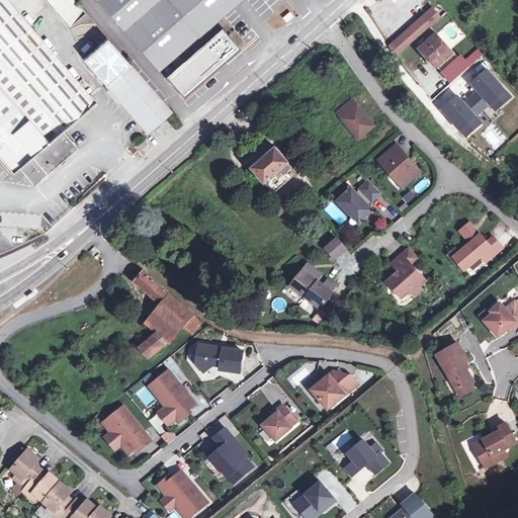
[(2,0),(0,0),(0,161),(12,175),(18,170),(31,186),(77,147),(63,130),(92,103),(2,0)]
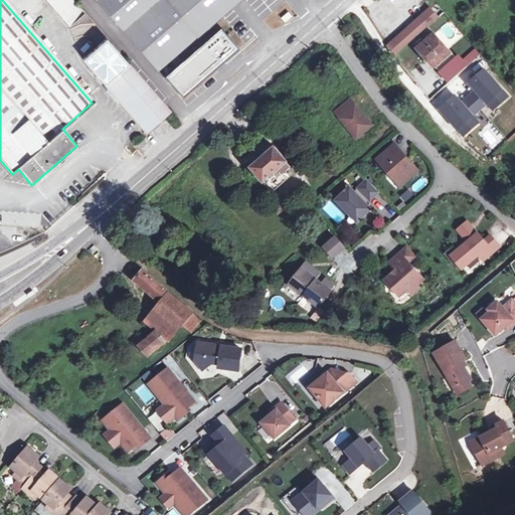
[(72,0),(47,0),(70,26),(84,14),(72,0)]
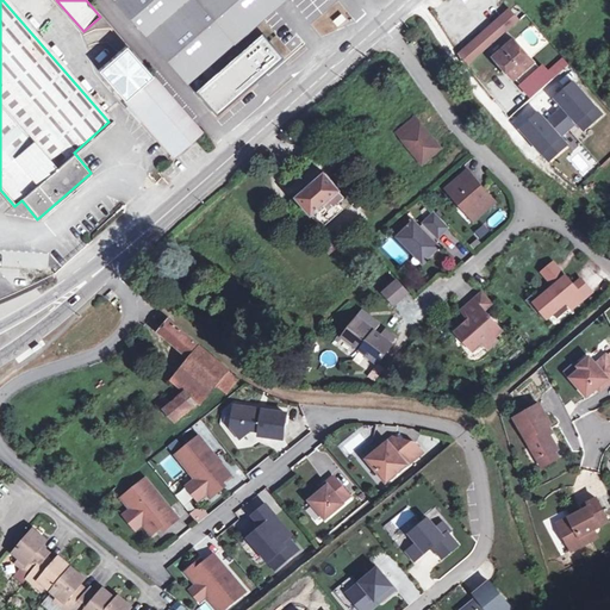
[(116,0),(187,80),(199,70),(207,79),(197,87),(216,109),(278,54),(260,33),(226,62),(224,58),(211,69),(206,63),(278,0),(116,0)]
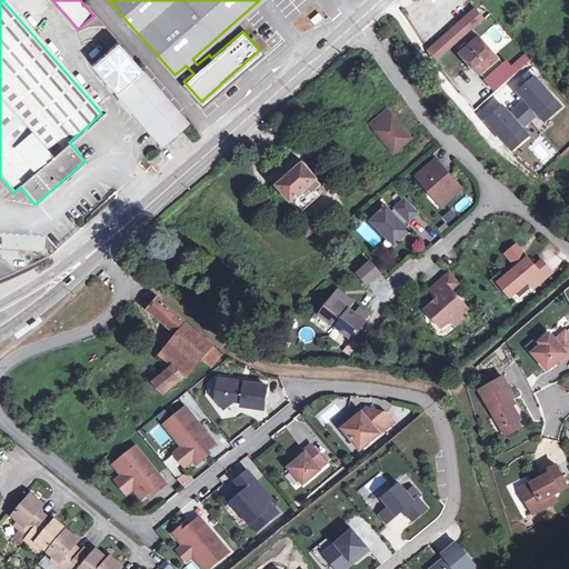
[(483,17),(475,8),(430,48),(438,58),(483,17)]
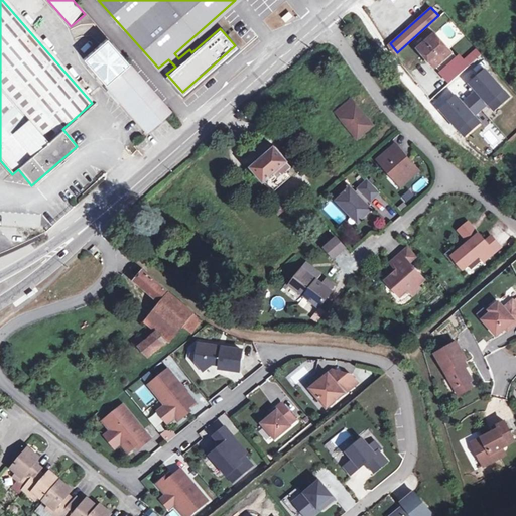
[(442,29),(436,34),(453,53),(459,48),(442,29)]
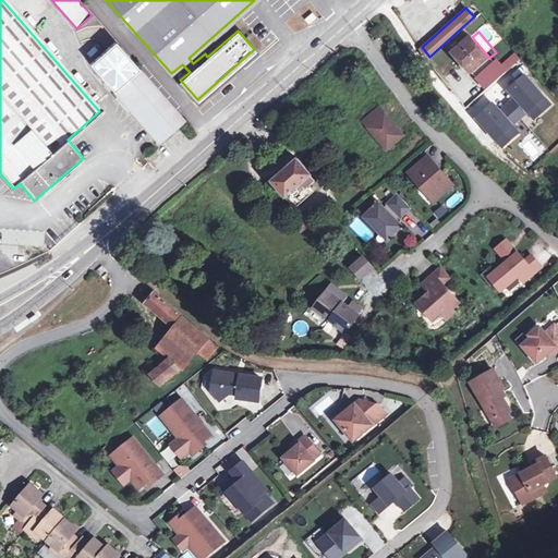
[(489,58),(472,37),(453,53),(471,74),(489,58)]
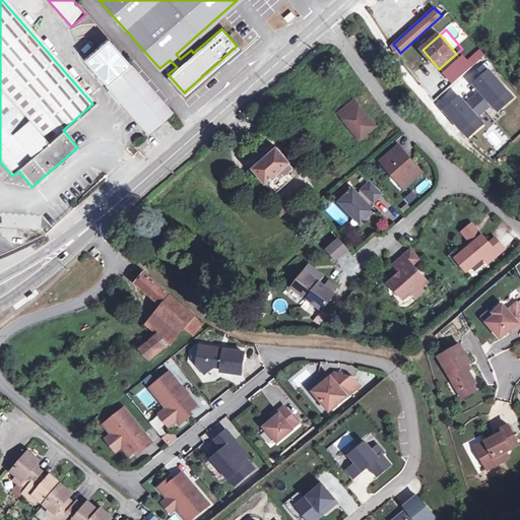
[(83,60),(106,85),(107,85),(148,133),(172,114),(107,40),(83,60)]
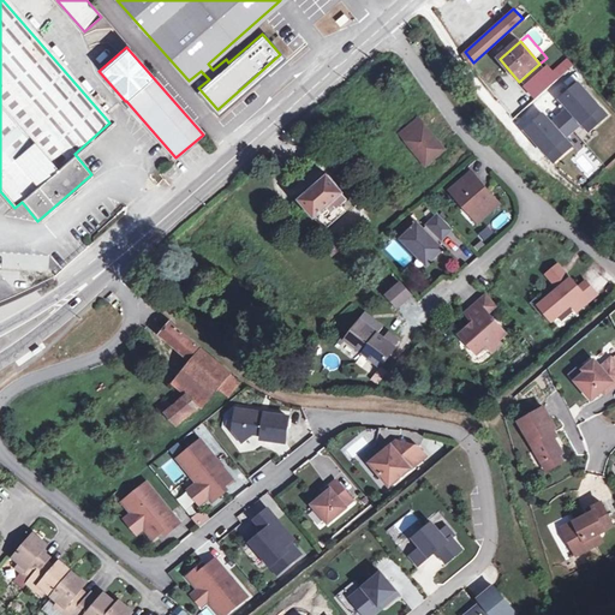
[(555,65),(560,73),(573,66),(568,58),(555,65)]
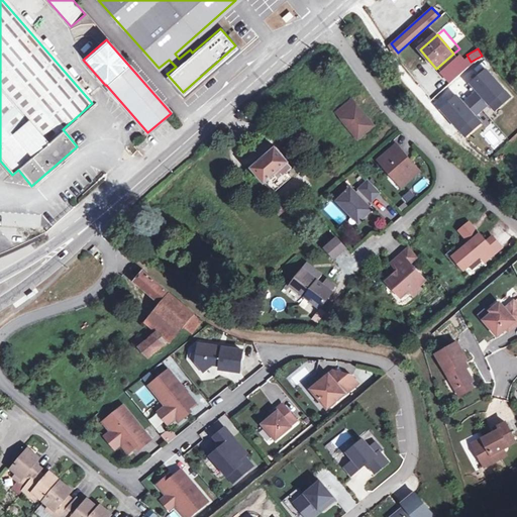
[(442,73),(451,83),(470,67),(460,58),(442,73)]
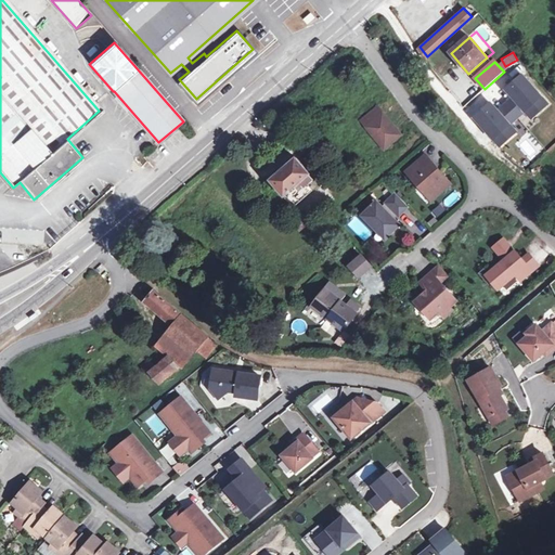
[(521,74),(506,88),(514,97),(498,111),(490,103),(476,116),(500,144),(516,129),(511,123),(525,111),(531,117),(547,103),(521,74)]
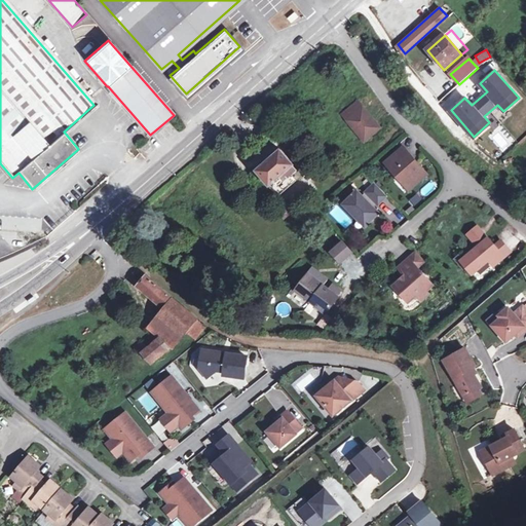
[(346,120),(363,108),(358,102),(341,115),(346,120)]
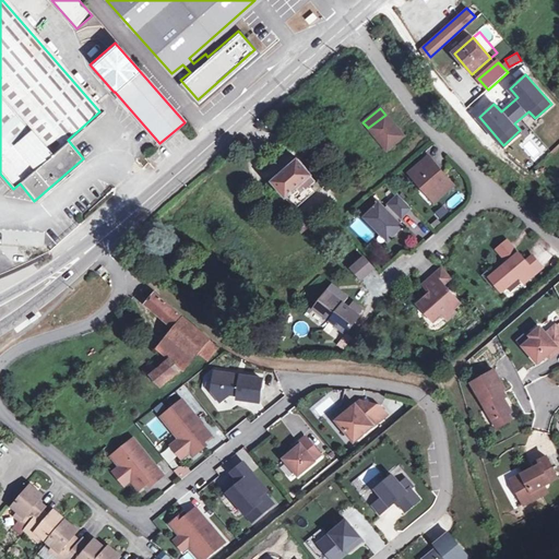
[(385,115),(368,128),(387,151),(404,137),(385,115)]
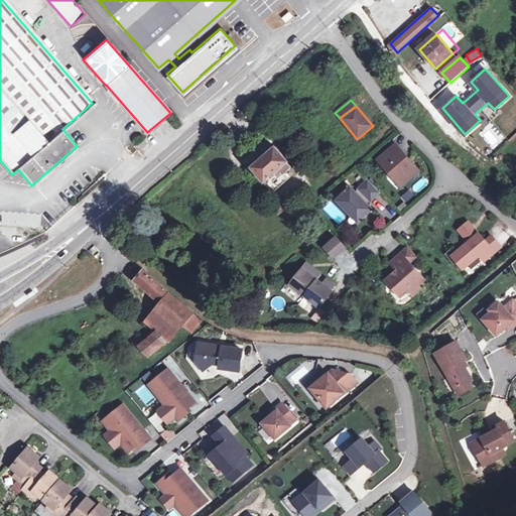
[(136,147),(140,151),(148,144),(144,139),(136,147)]
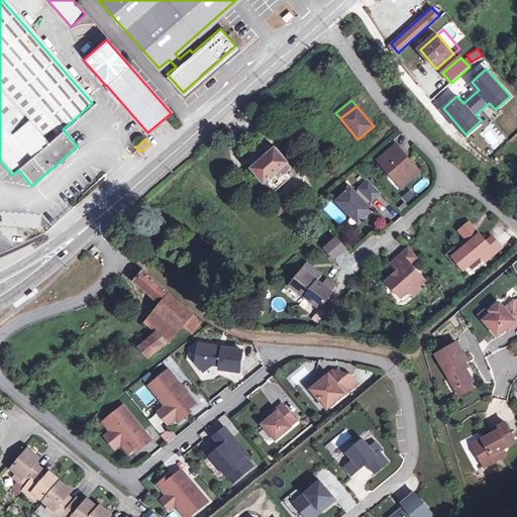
[(419,172),(396,144),(383,157),(386,160),(381,164),(395,180),(399,178),(405,184),(419,172)]
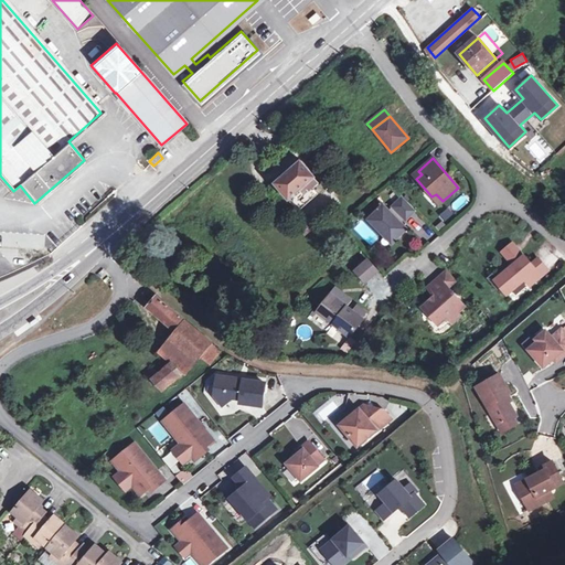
[(308,183),(316,177),(301,160),(275,183),(298,210),(317,193),(308,183)]
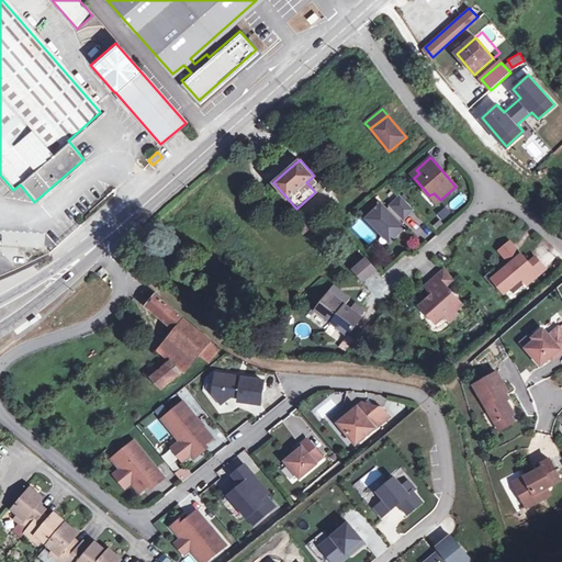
[(518,164),(514,169),(527,177),(531,171),(518,164)]
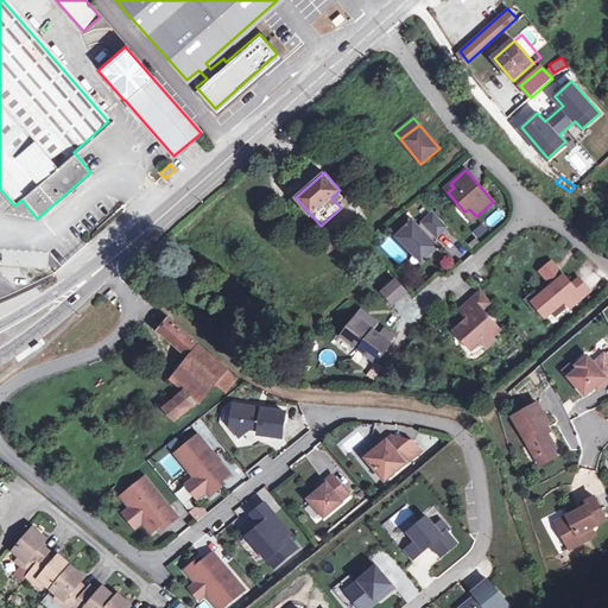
[(476,216),(469,209),(464,211),(472,220),(476,216)]
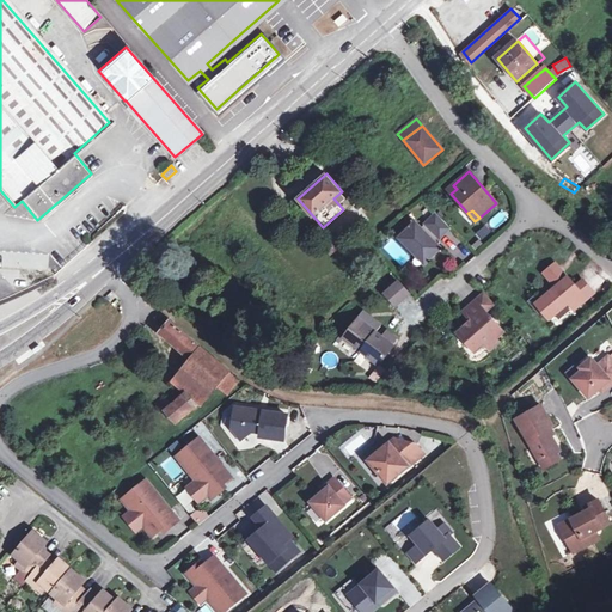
[(435,214),(424,225),(440,239),(450,228),(435,214)]
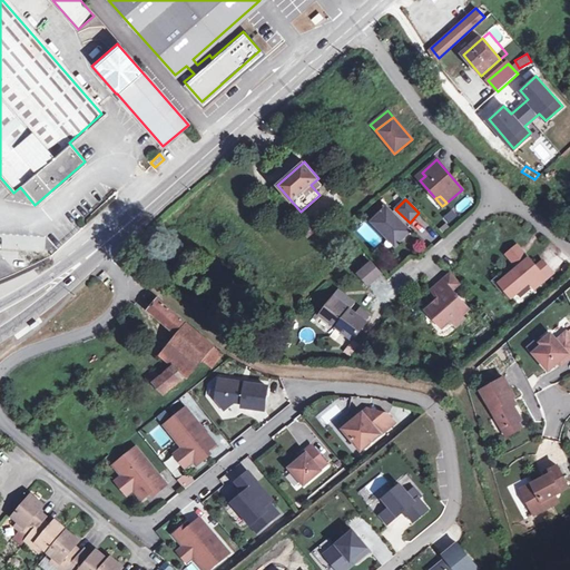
[(410,232),(386,207),(372,222),(395,246),(410,232)]
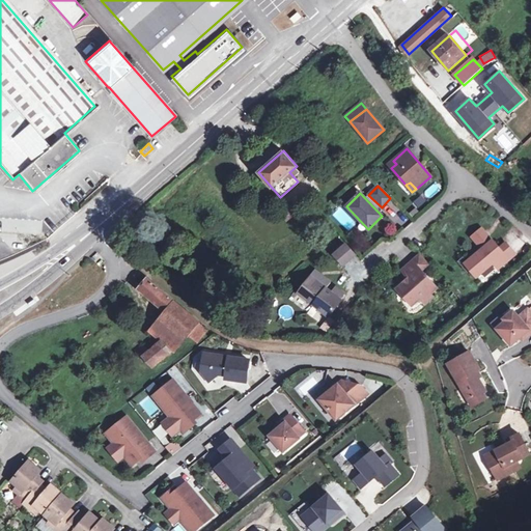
[(289,204),(286,206),(292,215),(296,212),(289,204)]
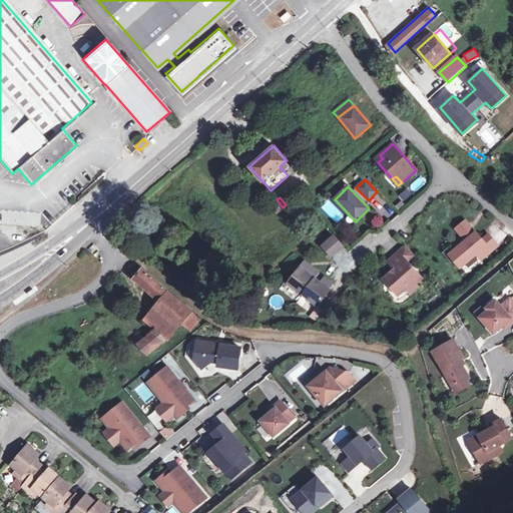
[(283,207),(277,199),(271,204),(277,212),(283,207)]
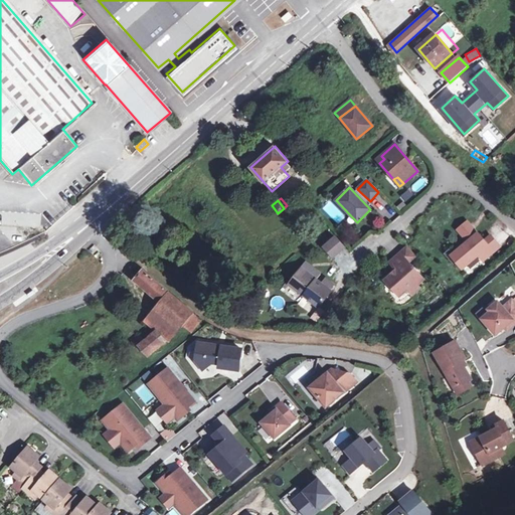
[(467,222),(458,229),(460,233),(470,225),(467,222)]
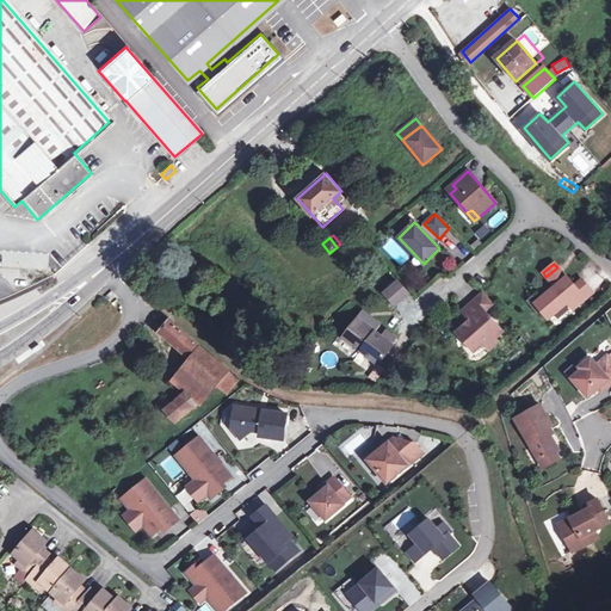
[(557,267),(545,277),(556,289),(537,304),(548,318),(567,302),(573,309),(580,303),(574,295),(578,292),(574,288),(557,267)]
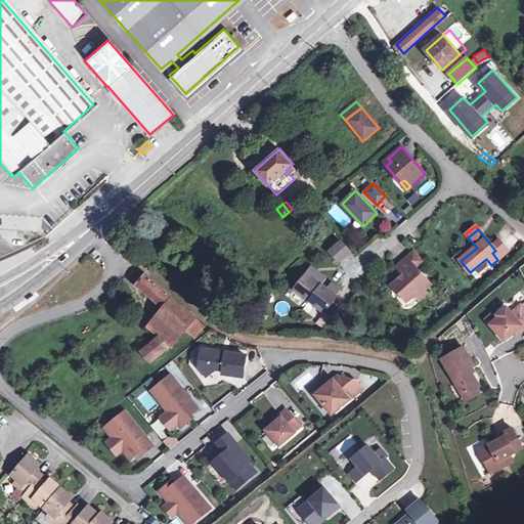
[(361,231),(352,234),(356,244),(364,241),(361,231)]
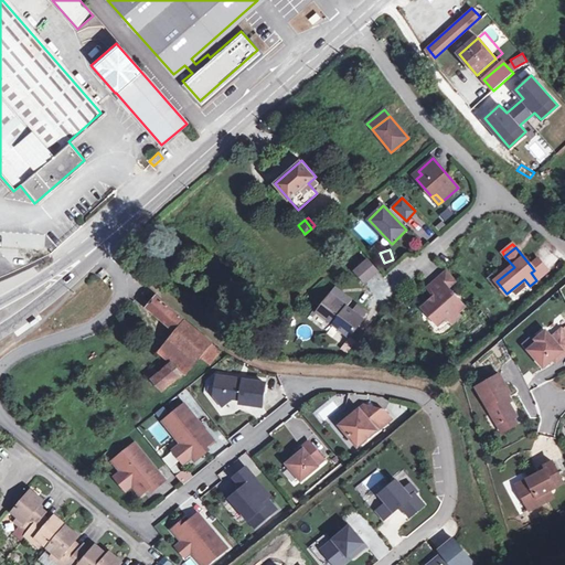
[(377,272),(368,260),(355,272),(364,283),(377,272)]
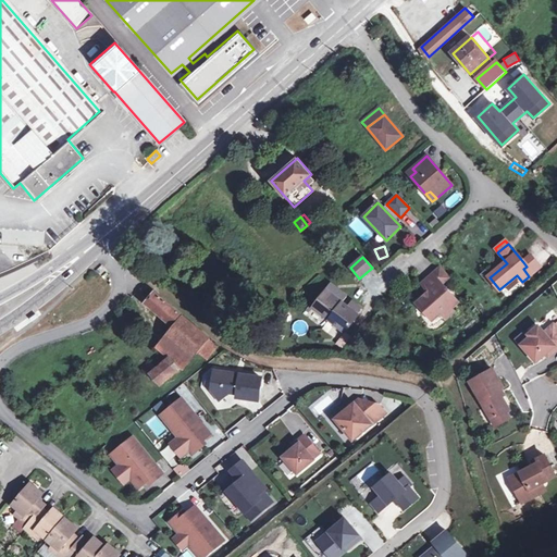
[(527,267),(523,269),(529,276),(540,268),(530,257),(523,262),(527,267)]
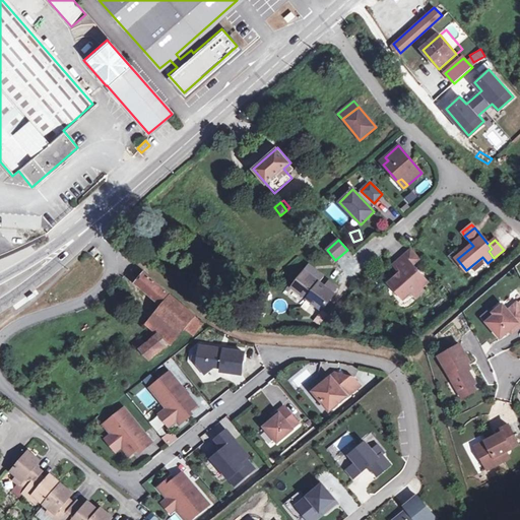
[(404,256),(412,265),(419,259),(411,250),(404,256)]
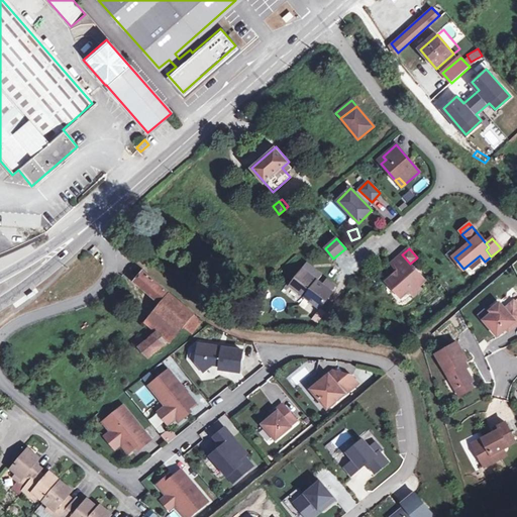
[(410,264),(402,254),(391,264),(398,272),(386,282),(401,298),(409,291),(416,285),(418,288),(425,282),(410,264)]
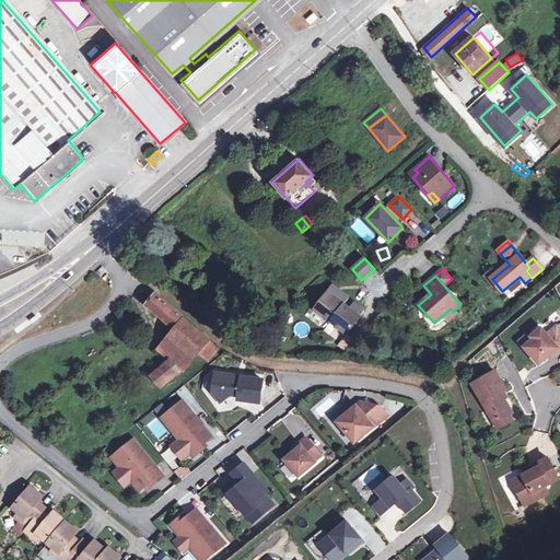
[(333,287),(314,310),(346,335),(360,317),(358,316),(362,310),(354,303),(350,310),(343,304),(348,299),(333,287)]
